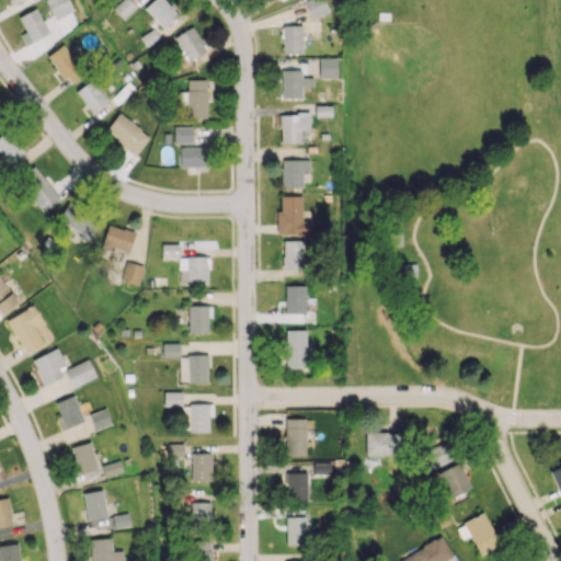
[(72,10),(67,0),(47,0),(46,1),(55,19),(72,10)]
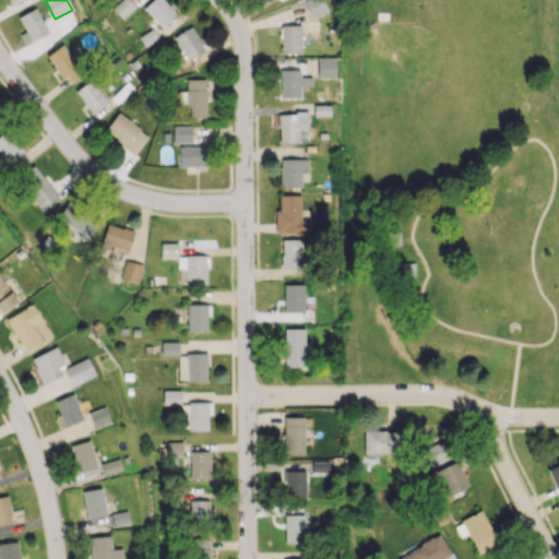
[(121,19),(134,7),(128,0),(120,0),(113,8),(121,19)]
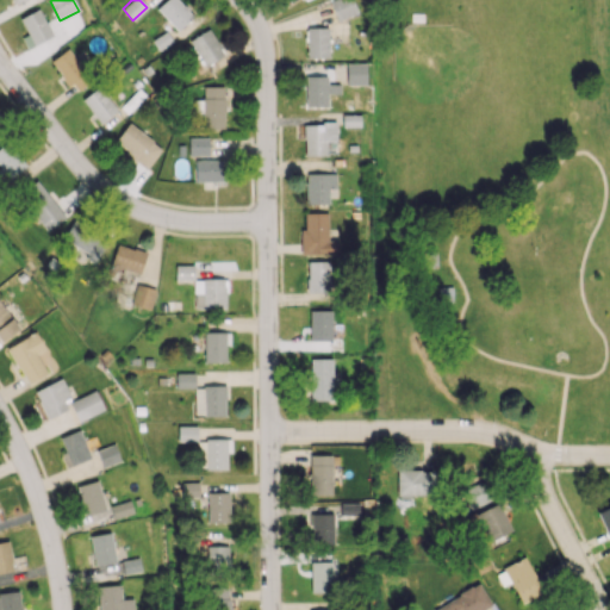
[(178,31),(194,16),(178,0),(165,0),(156,8),(178,31)]
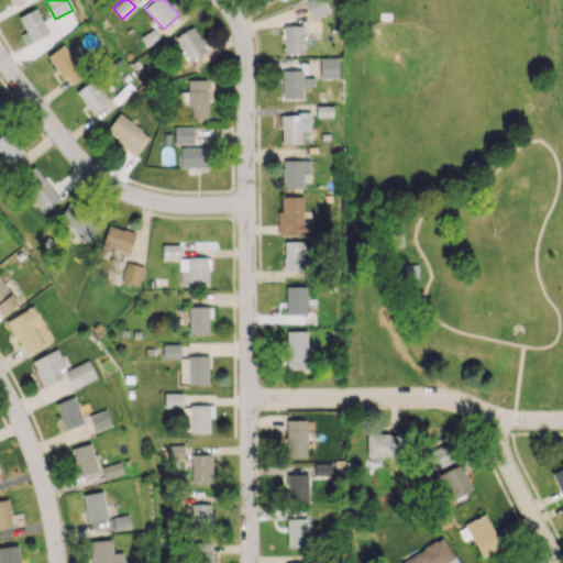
[(304,0),(311,20),(330,12),(326,0),(304,0)]
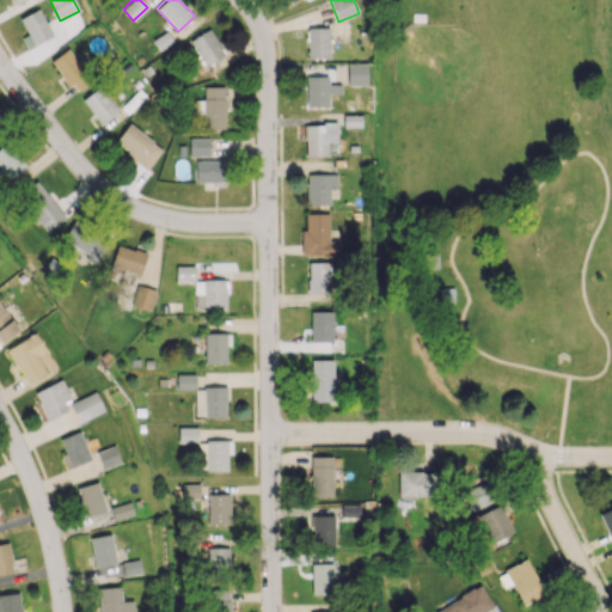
[(26,48),(51,37),(40,8),(19,17),(26,35),(22,37),(26,48)]
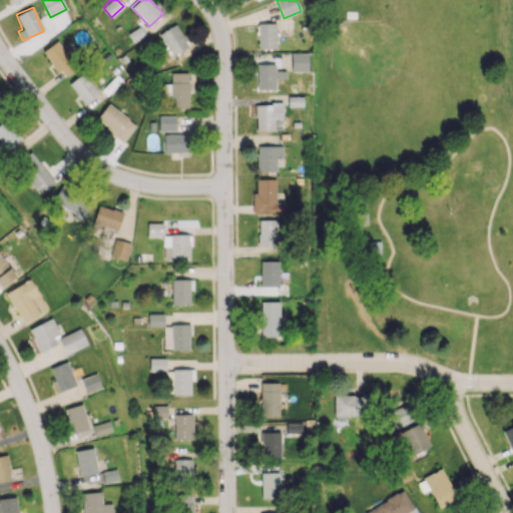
[(188,46),(175,23),(158,33),(171,56),(188,46)]
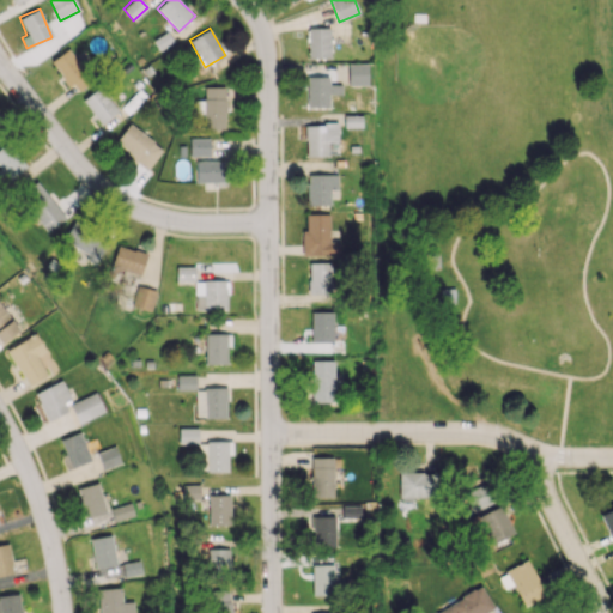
[(308,59),(329,59),(329,28),(307,28),(308,59)]
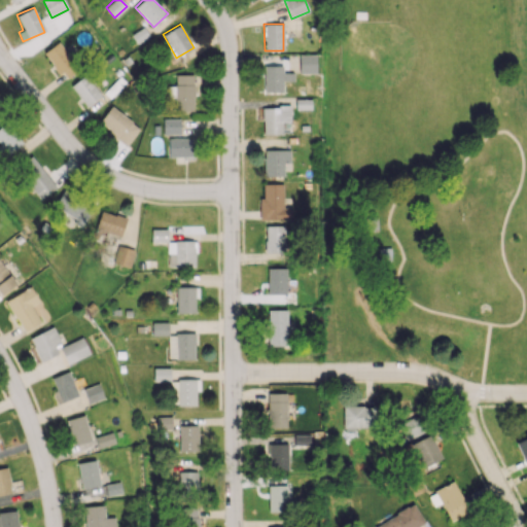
[(65,80),(80,67),(58,40),(42,54),(65,80)]
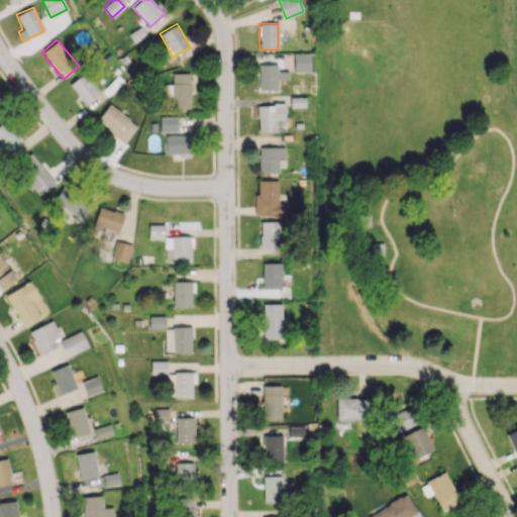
[(293,72),(310,72),(309,54),(293,54),(293,72)]
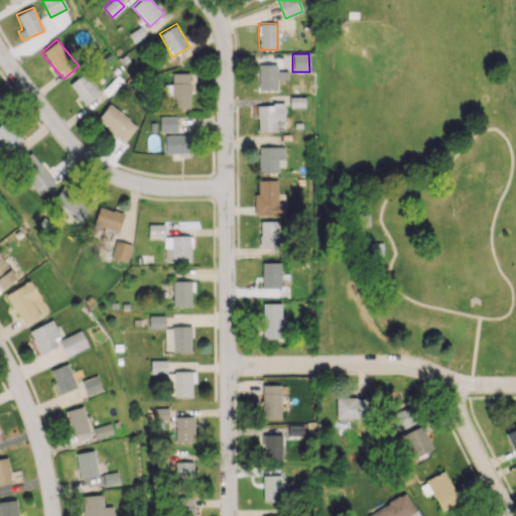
[(257,90),(276,91),(276,80),(287,80),(287,72),(276,71),(276,65),(258,63),(257,90)]
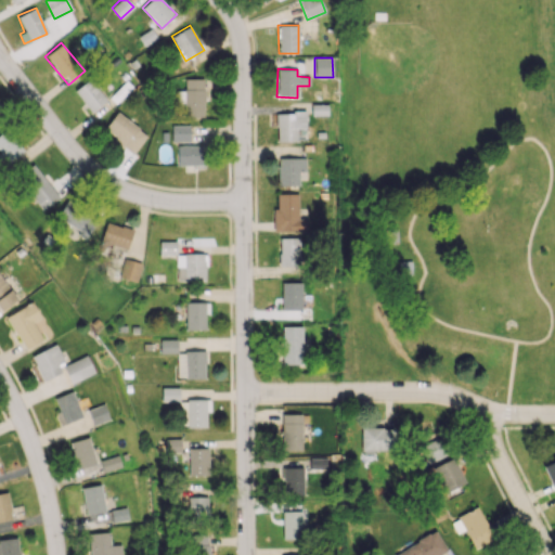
[(74,90),(91,113),(106,101),(90,78),(74,90)]
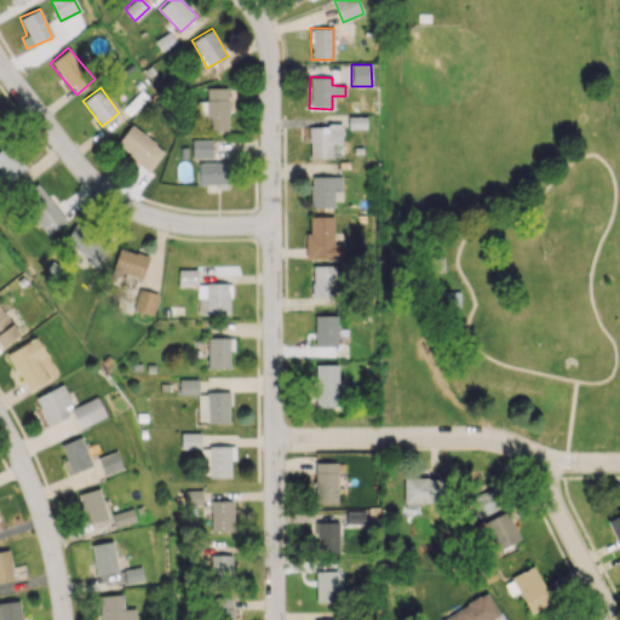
[(205,130),(229,131),(230,87),(206,87),(205,103),(195,102),(195,114),(206,114),(205,130)]
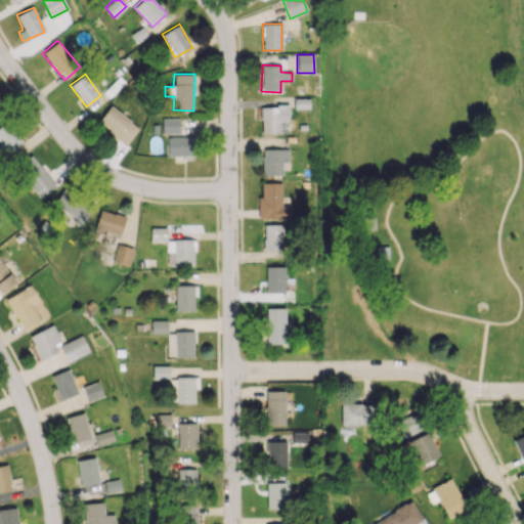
[(293,108),(308,110),(308,98),(294,98),(293,108)]
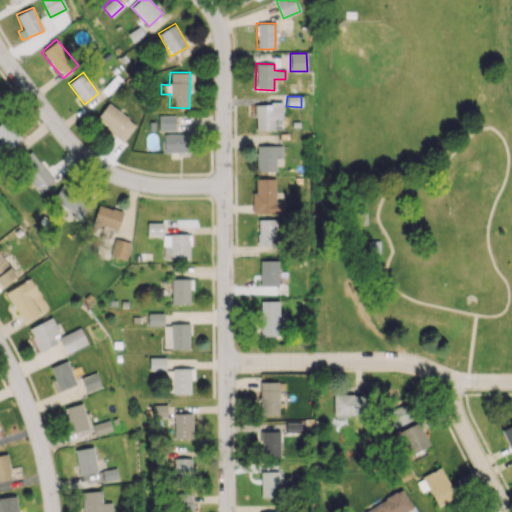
[(255,131),(273,131),(273,118),(282,118),(281,103),(254,104),(255,131)]
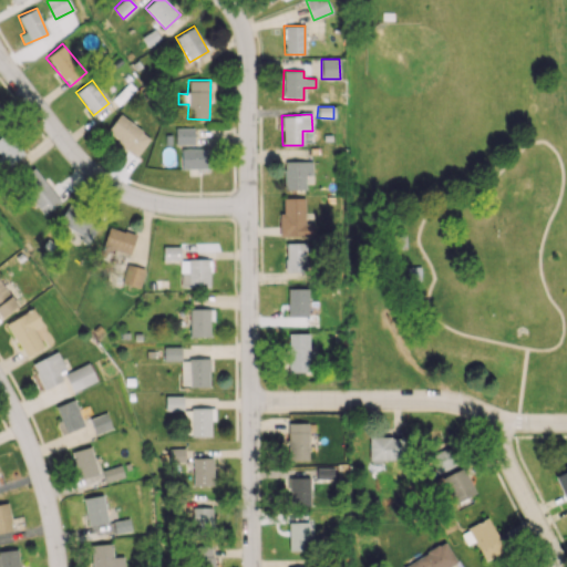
[(151,136),(117,115),(105,134),(138,156),(151,136)]
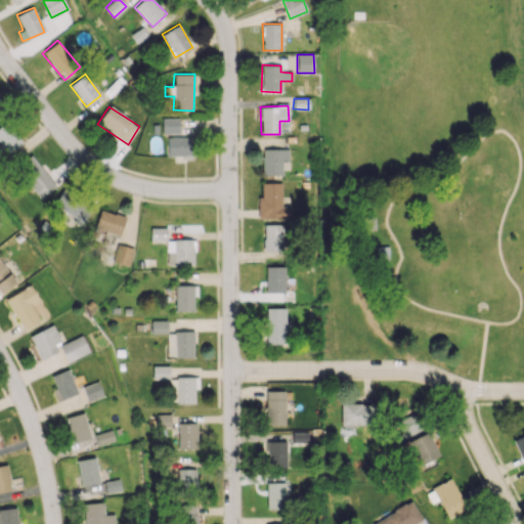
[(162,134),(179,134),(179,120),(162,121),(162,134)]
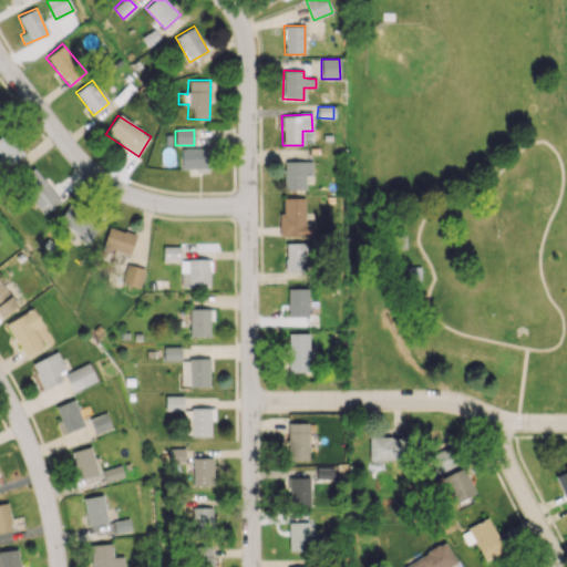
[(0,158),(8,168),(23,155),(4,132),(0,135),(0,158)]
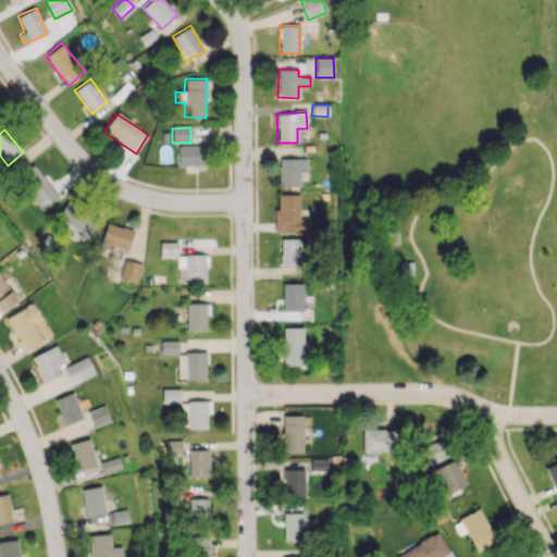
[(177,147),(177,166),(206,165),(206,146),(177,147)]
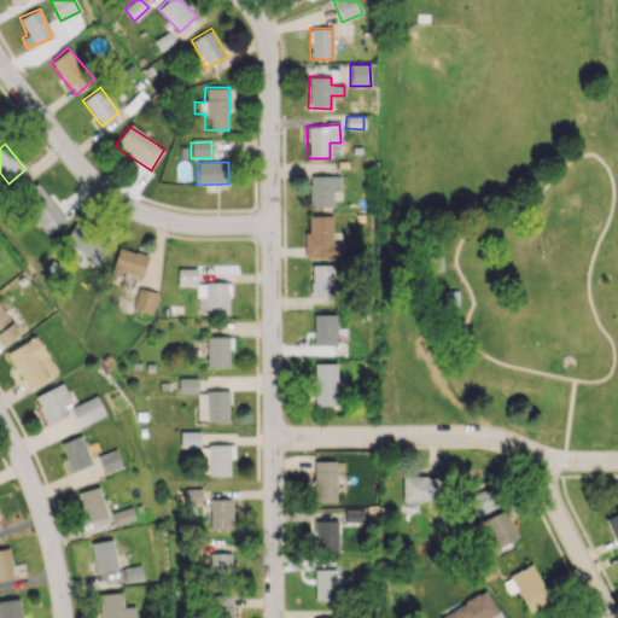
[(332,207),(332,192),(339,192),(339,176),(309,175),(309,207),(332,207)]
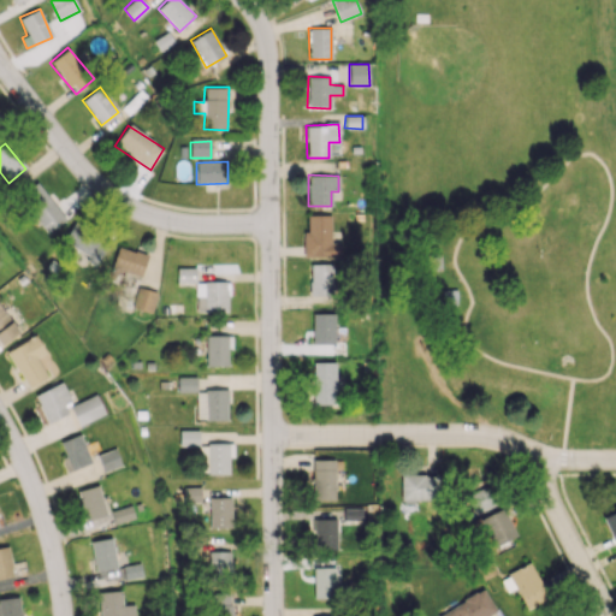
[(45,234),(64,221),(41,181),(21,193),(45,234)]
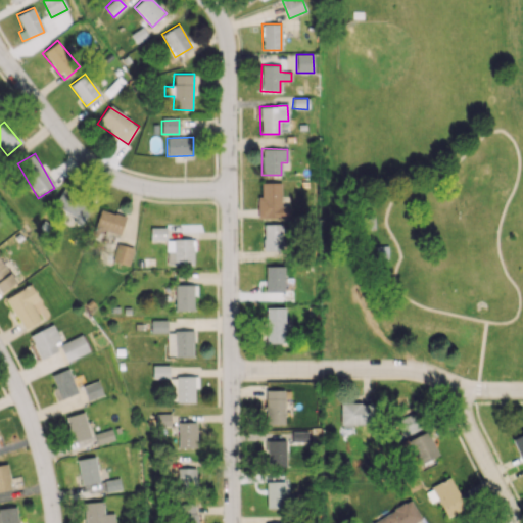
[(257,218),(289,218),(289,205),(281,206),(280,182),(260,182),(260,195),(257,196),(257,218)]
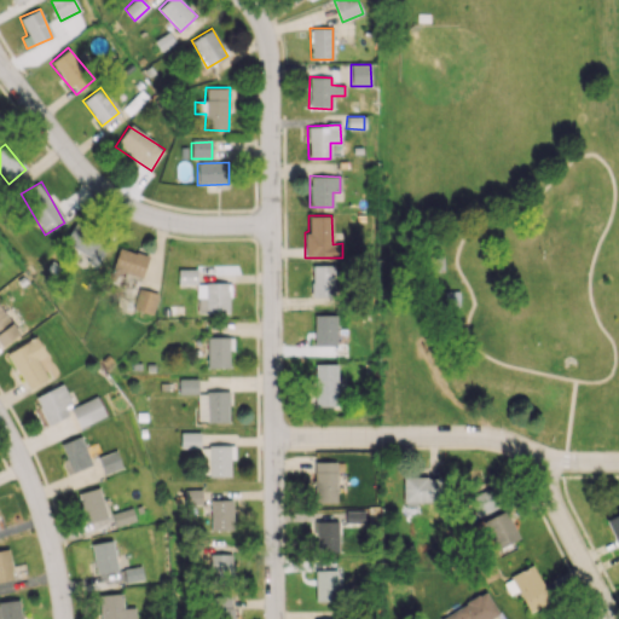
[(108,244),(71,225),(62,244),(82,255),(80,259),(96,268),(108,244)]
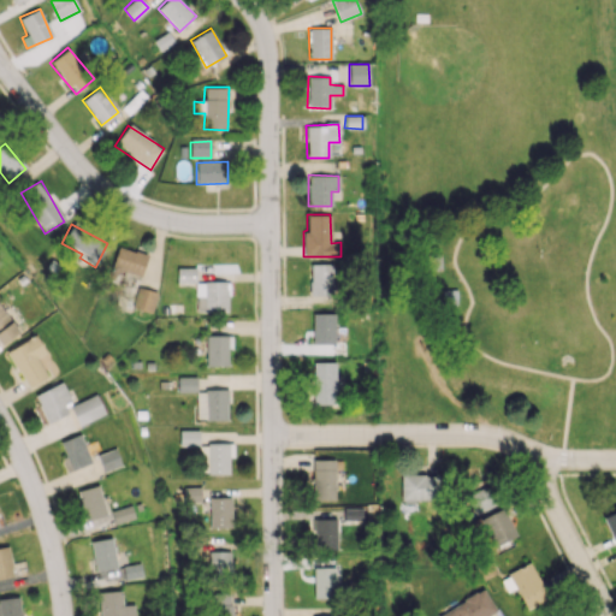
[(112,271),(143,276),(147,253),(116,248),(112,271)]
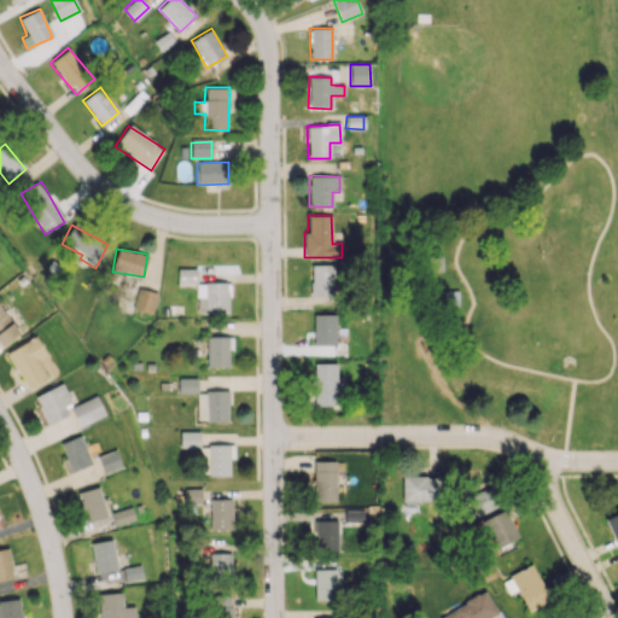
[(427,256),(429,275),(444,274),(442,255),(427,256)]
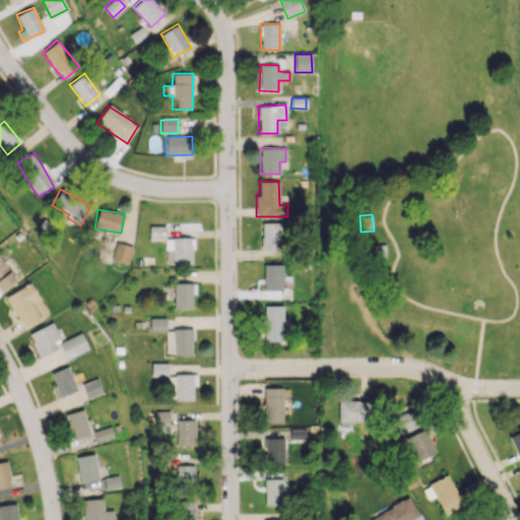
[(261,222),(261,249),(281,249),(280,222),(261,222)]
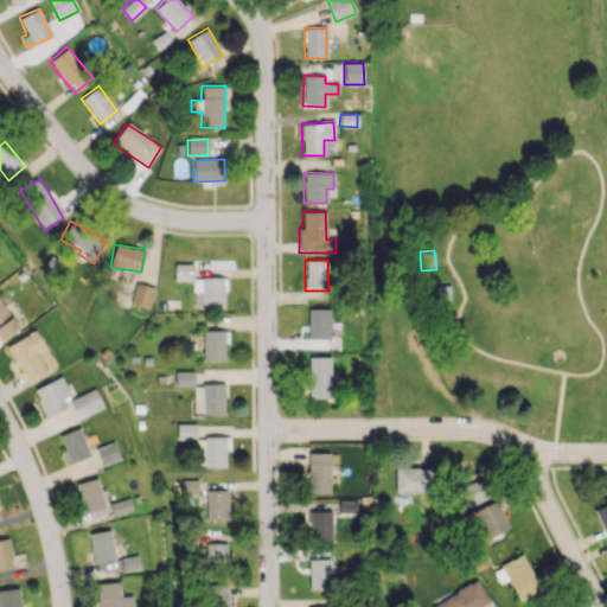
[(174,278),(192,279),(193,263),(174,263),(174,278)]
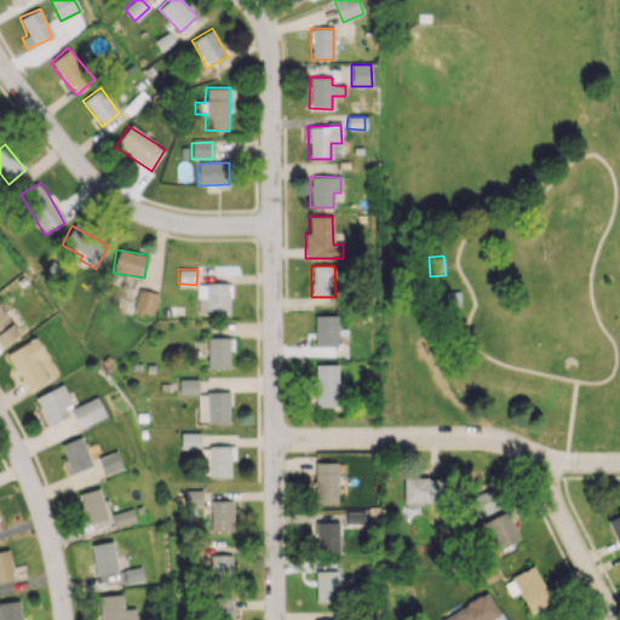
[(196,314),(229,314),(230,283),(196,283),(196,314)]
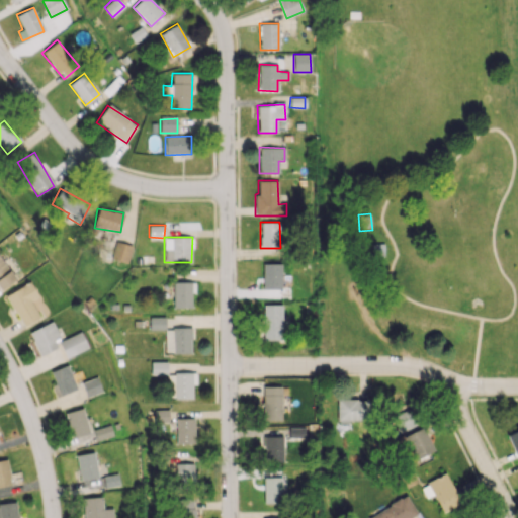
[(133,246),(117,240),(110,258),(126,263),(133,246)]
